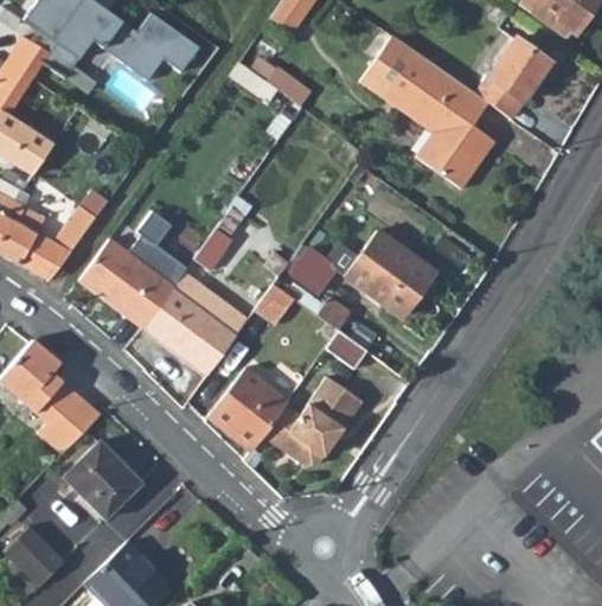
[(320,0),(283,0),(271,18),(295,36),(320,0)]
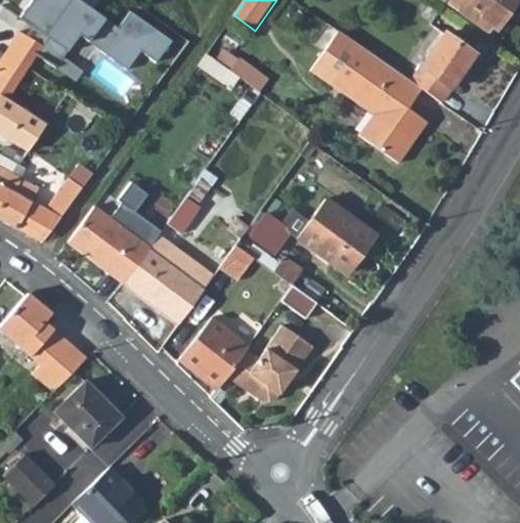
[(463,11),(470,0),(455,0),(452,4),(463,11)]
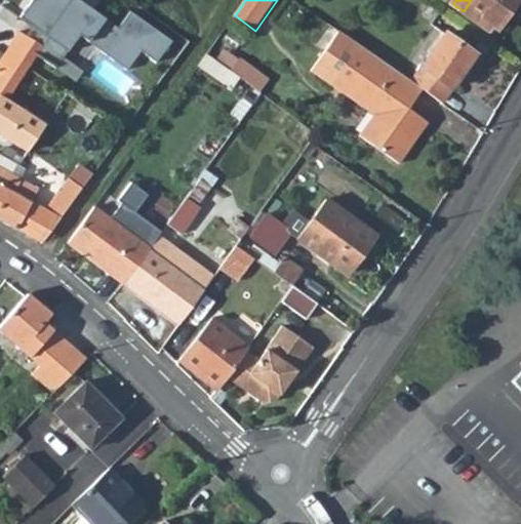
[(471,0),(464,11),(480,23),(483,18),(498,29),(519,0),(471,0)]
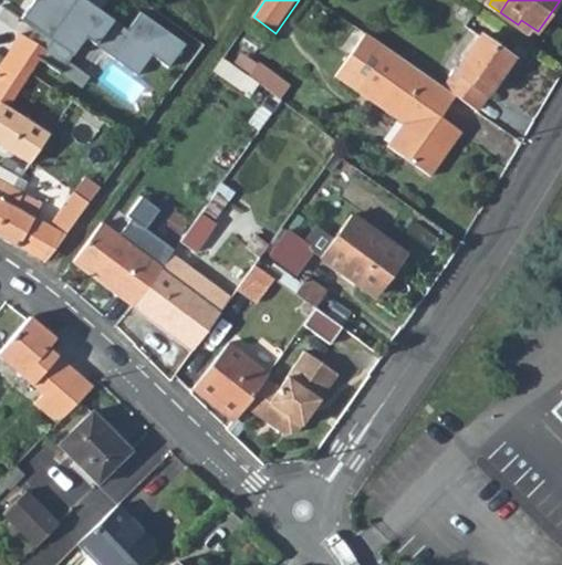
[(457,95),(445,87),(389,48),(345,17),(315,60),(358,90),(405,123),(389,145),(433,175),(462,132),(441,116),(457,95)]
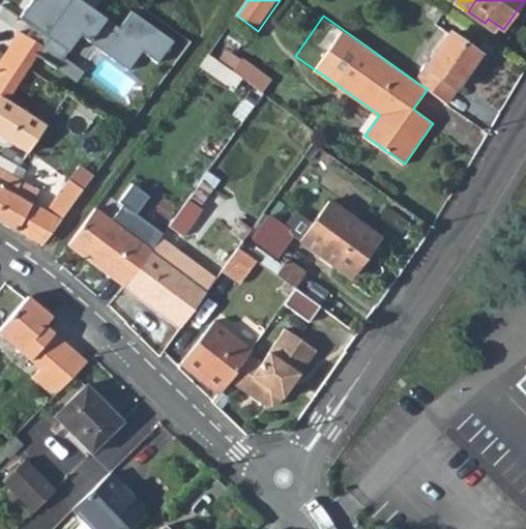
[(481,54),(450,32),(416,82),(428,89),(441,98),(447,104),(481,54)]
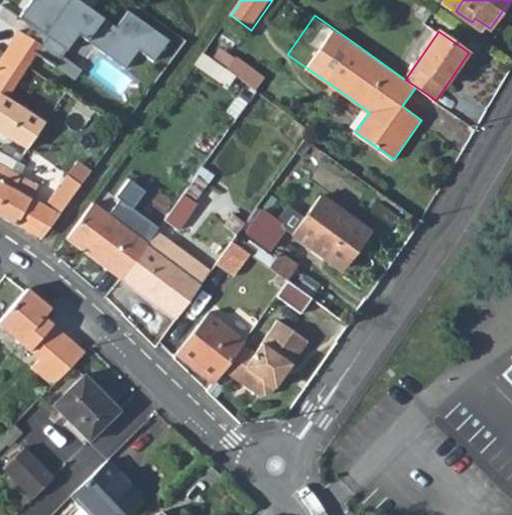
[(21,32),(0,65),(0,130),(29,149),(46,121),(7,97),(27,67),(34,72),(36,67),(30,63),(41,45),(21,32)]
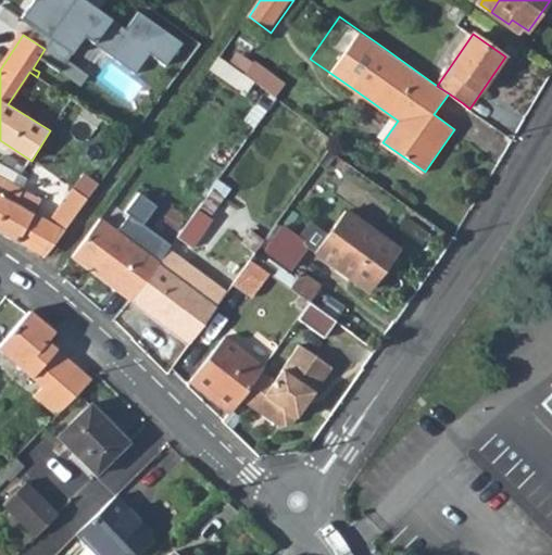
[(45,49),(33,68),(39,72),(45,71),(55,55),(45,49)]
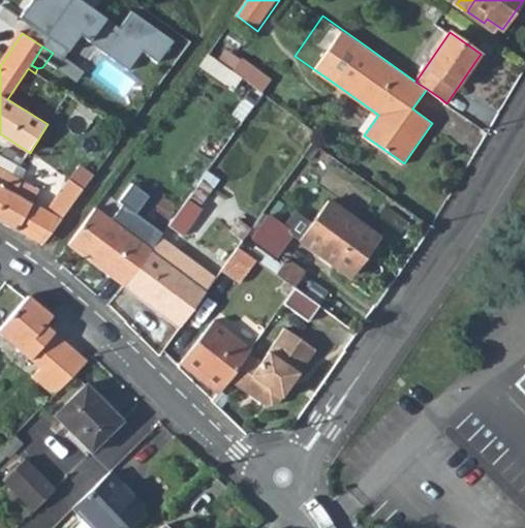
[(211,54),(203,67),(233,87),(241,74),(211,54)]
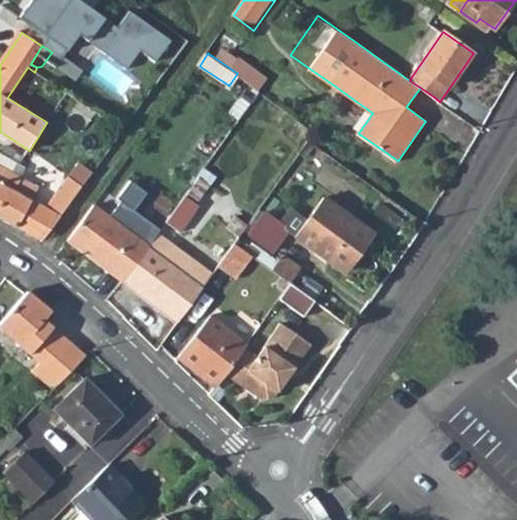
[(0,153),(0,165),(14,172),(18,163),(0,153)]
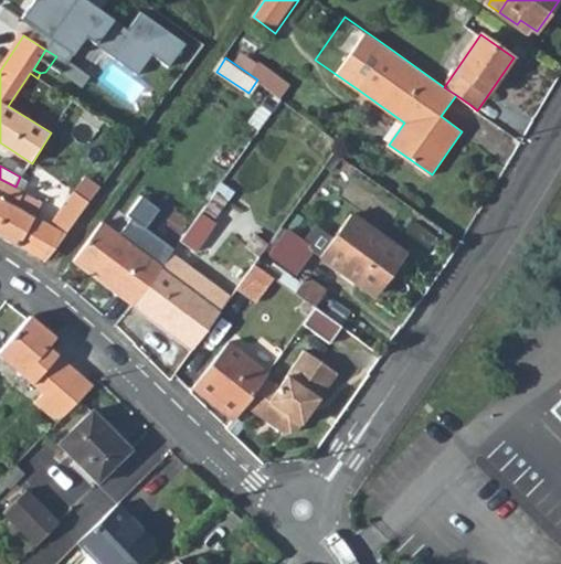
[(0,235),(20,246),(21,244),(34,220),(36,215),(19,206),(25,192),(16,187),(0,179),(0,235)]
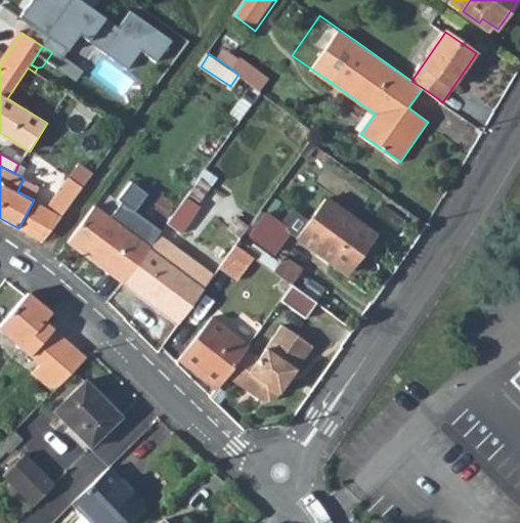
[(207,170),(168,223),(185,236),(204,210),(201,208),(198,206),(217,178),(207,170)]
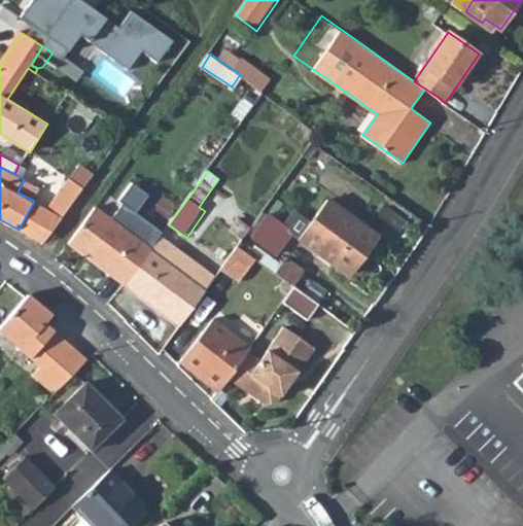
[(49,207),(64,217),(84,188),(72,178),(49,207)]
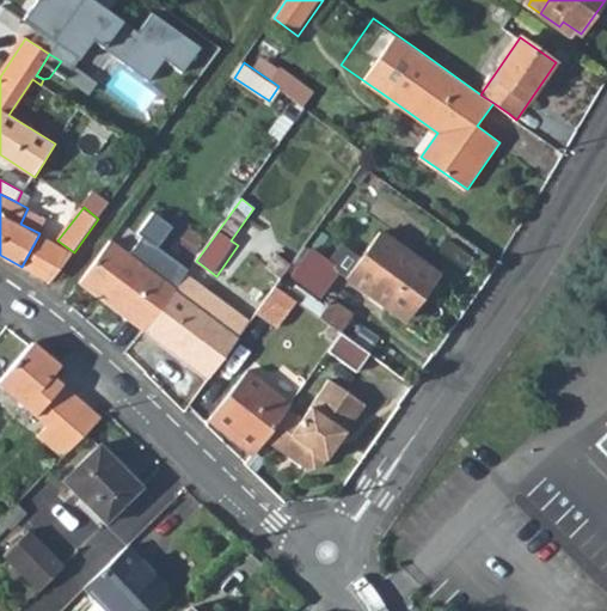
[(329,264),(341,273),(375,297),(384,303),(406,319),(439,272),(381,231),(362,258),(342,245),(331,261),(329,264)]
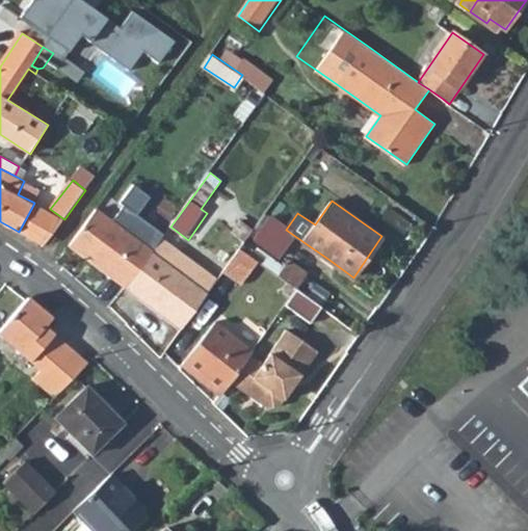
[(32,207),(20,230),(44,247),(59,227),(32,207)]
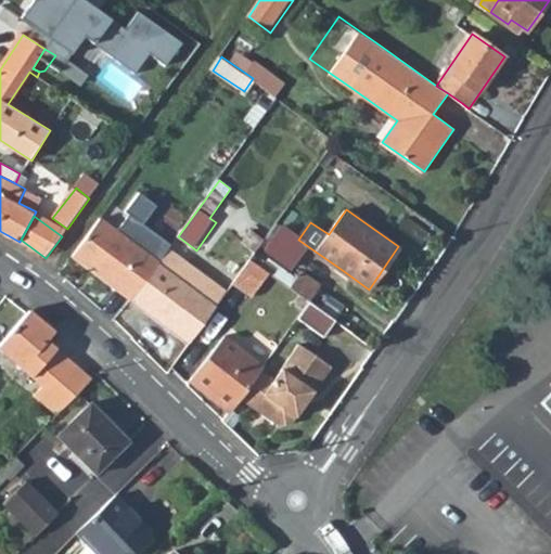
[(74,256),(132,299),(159,261),(125,235),(101,218),(74,256)]
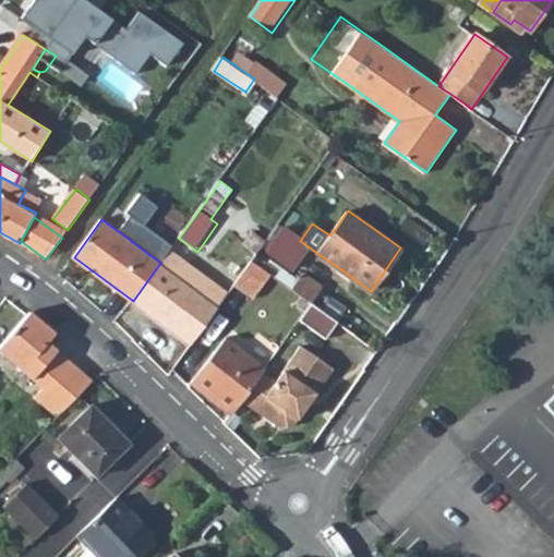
[(125,237),(160,263),(170,250),(134,225),(125,237)]
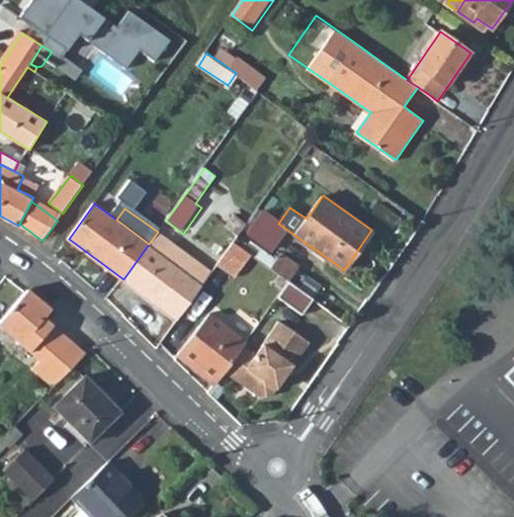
[(280,221),(265,209),(249,233),(273,251),(288,231),(278,224),(280,221)]
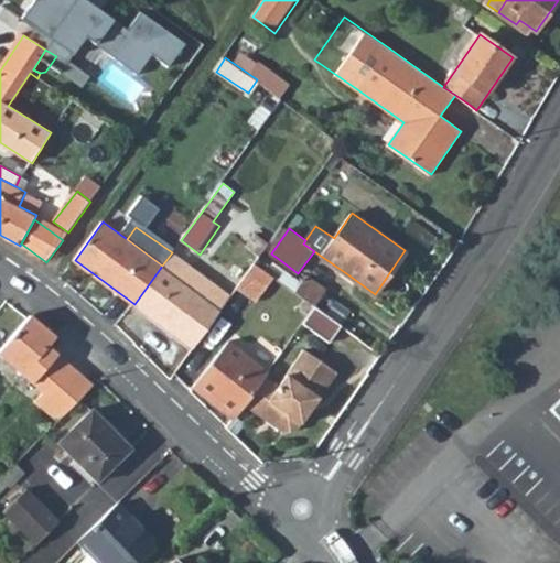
[(162,266),(223,310),(233,295),(172,252),(162,266)]
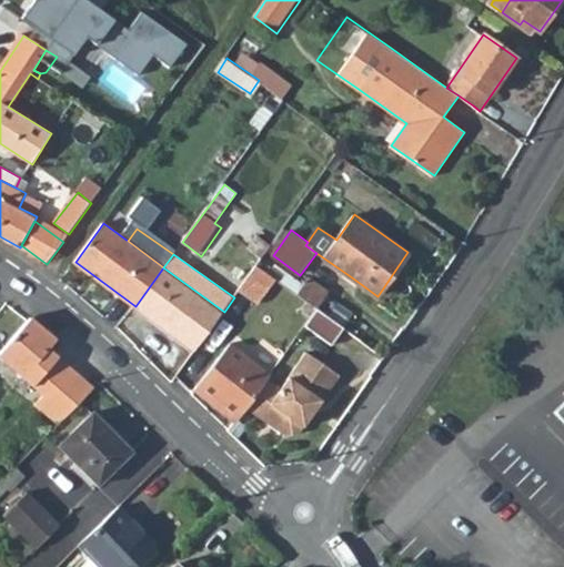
[(265,271),(269,265),(261,260),(258,265),(265,271)]
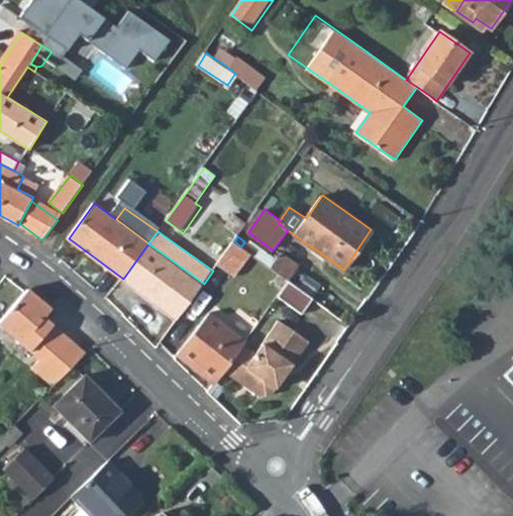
[(241,246),(234,241),(218,264),(236,276),(251,253),(246,249),(241,246)]
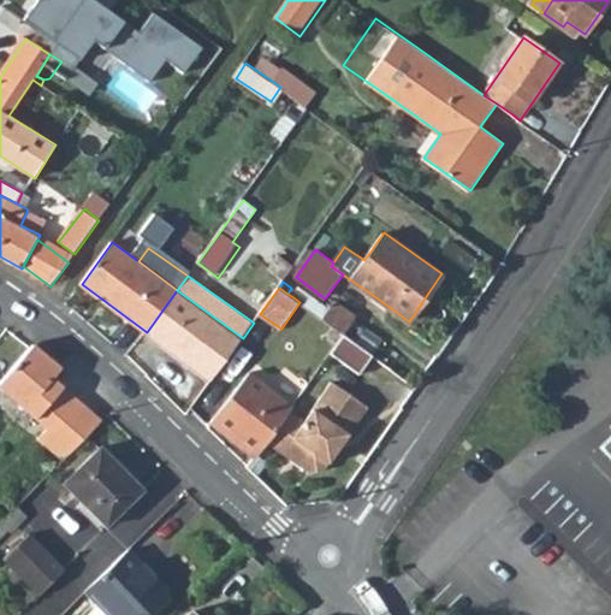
[(300,302),(344,335),(357,317),(337,302),(331,309),(301,288),(294,297),(300,302)]
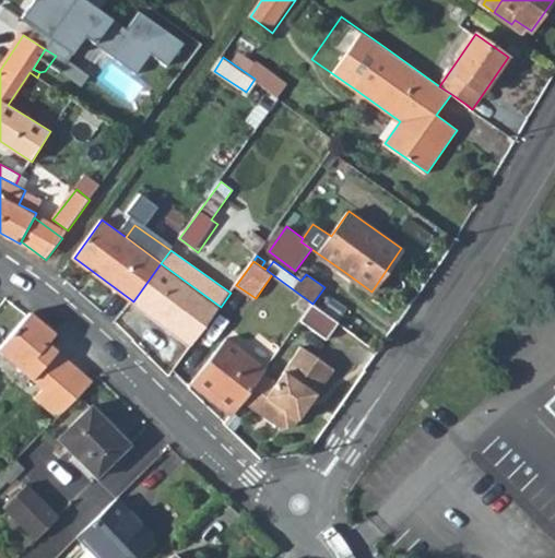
[(133,301),(192,345),(221,307),(161,263),(133,301)]
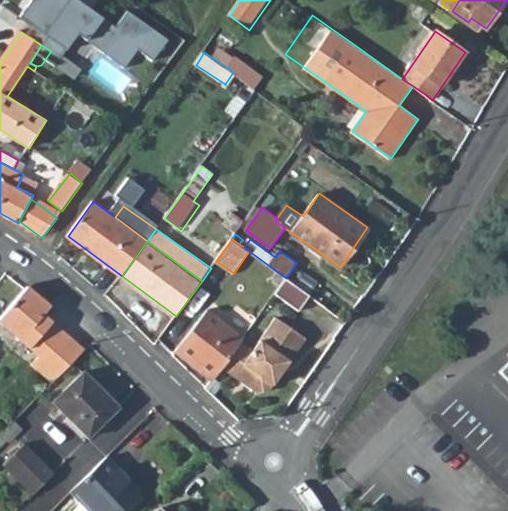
[(314,248),(311,252),(318,257),(321,253),(314,248)]
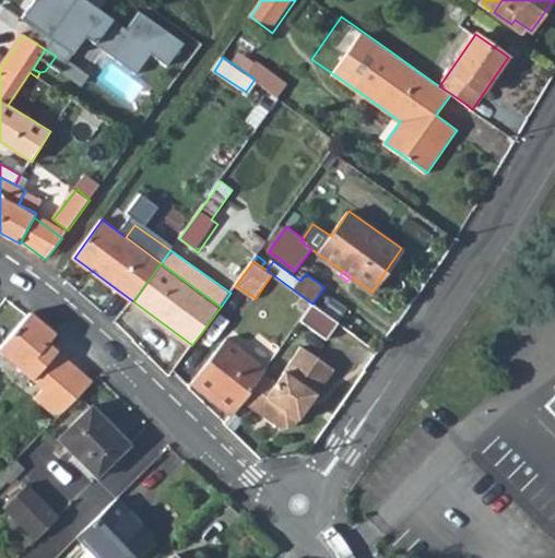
[(327,340),(339,323),(313,304),(300,321),(327,340)]
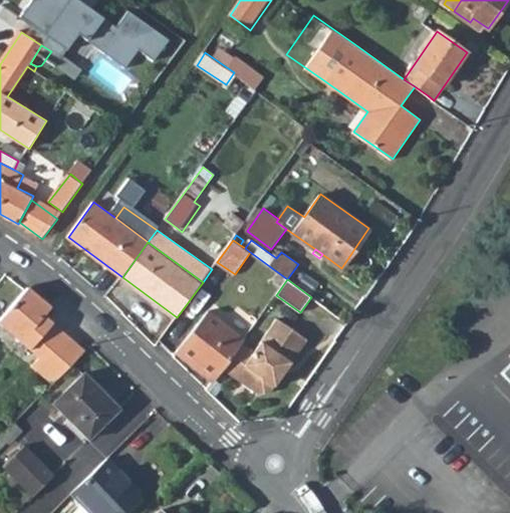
[(29,290),(3,322),(39,358),(32,367),(52,388),(85,354),(64,333),(47,316),(54,308),(29,290)]
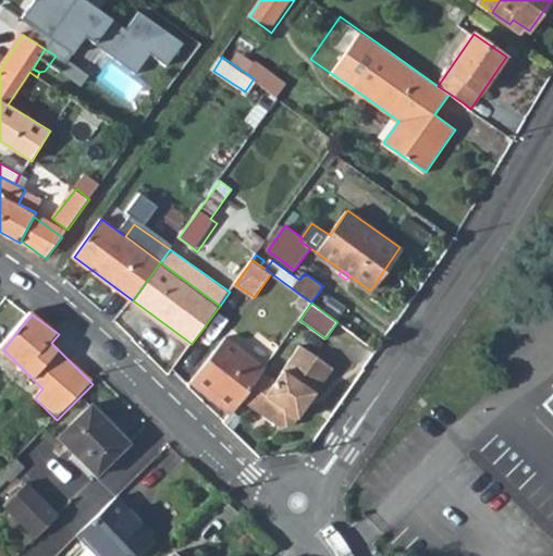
[(194,380),(233,410),(241,400),(256,381),(263,372),(224,342),(211,358),(210,358),(194,380)]
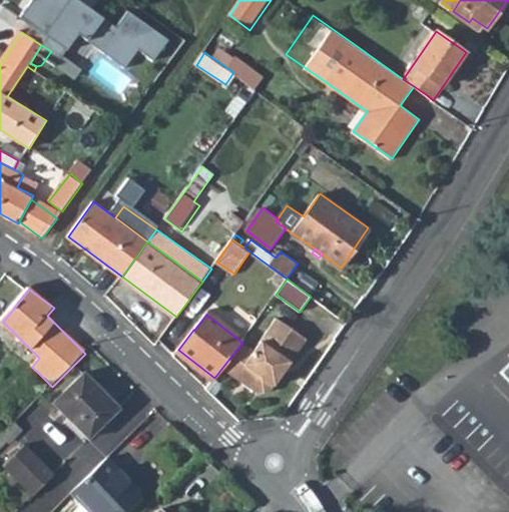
[(306,338),(279,319),(255,351),(242,343),(235,351),(221,369),(255,394),(265,392),(306,338)]
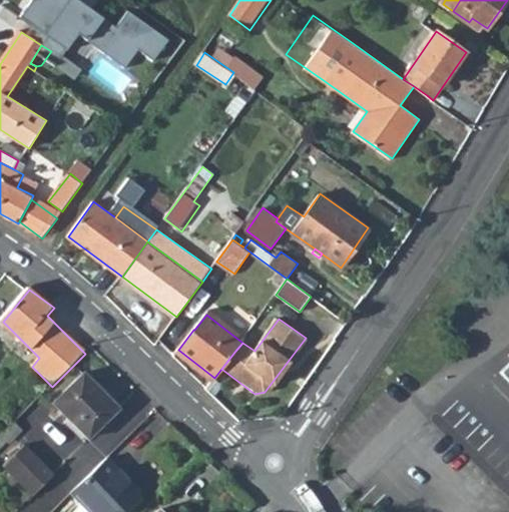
[(89,438),(118,410),(83,374),(54,403),(89,438)]
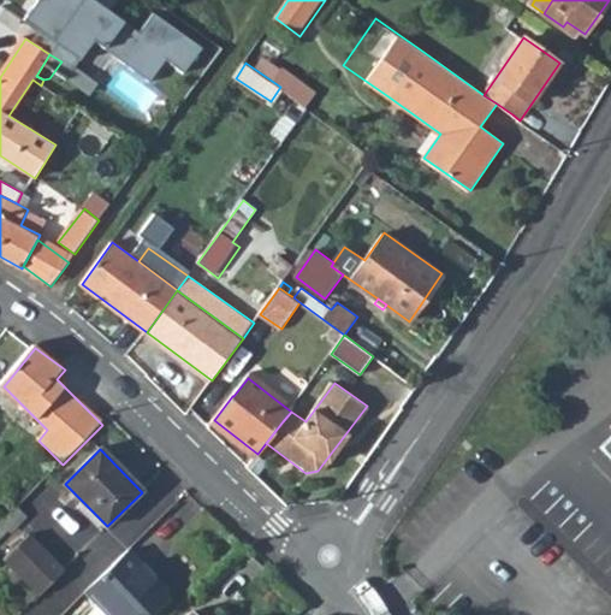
[(7,561),(45,599),(70,575),(33,537),(7,561)]
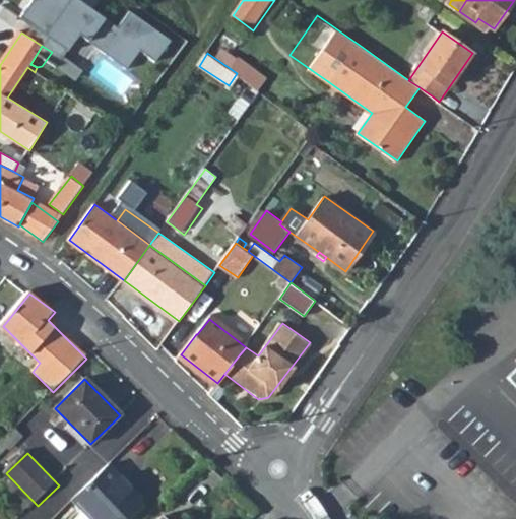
[(126,518),(144,502),(111,468),(75,503),(90,518),(126,518)]
